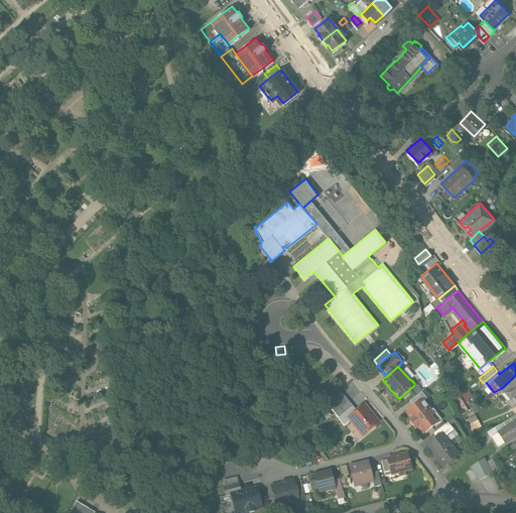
[(515,375),(504,386),(503,387),(511,396),(514,393),(515,395),(515,375)]
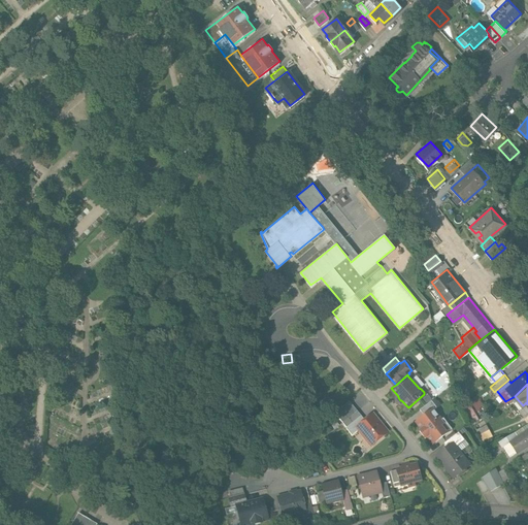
[(431,398),(420,407),(425,414),(433,407),(437,405),(431,398)]
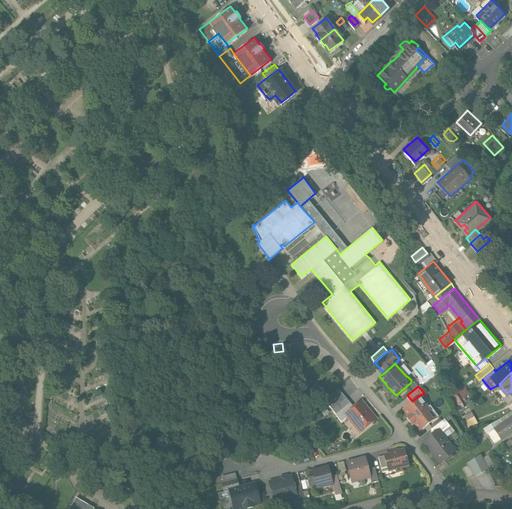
[(342,392),(339,387),(325,398),(328,403),(342,392)]
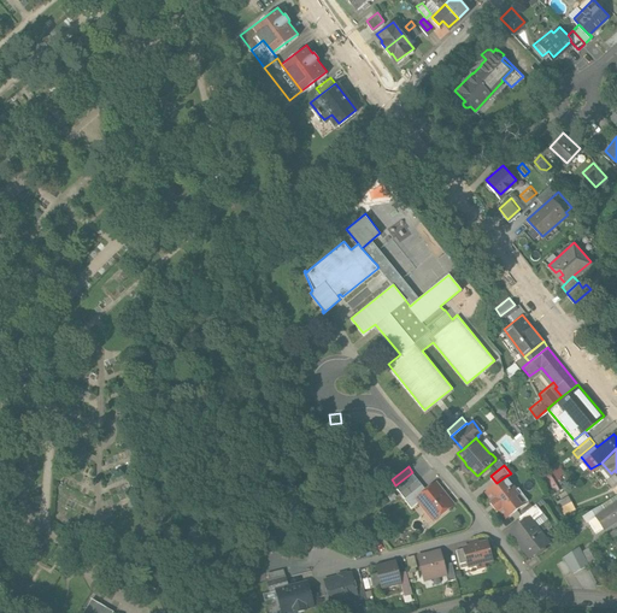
[(412,472),(395,485),(400,491),(417,477),(412,472)]
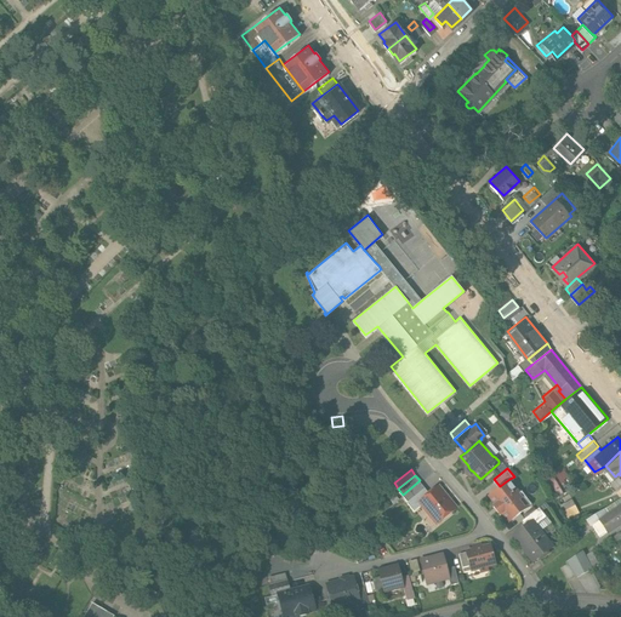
[(510,479),(500,486),(490,493),(496,502),(494,503),(500,513),(502,510),(510,519),(531,502),(522,489),(519,491),(510,479)]
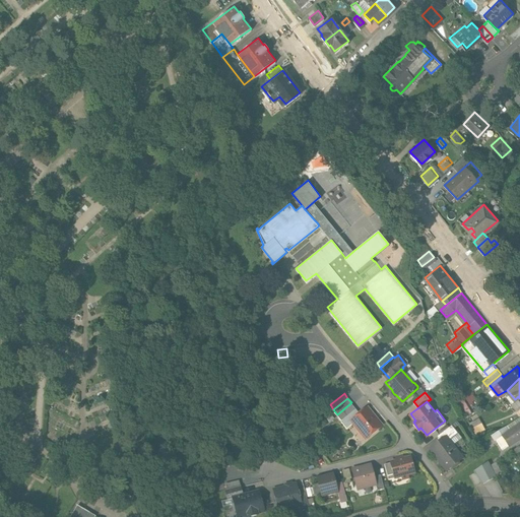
[(351,402),(337,414),(341,418),(355,407),(351,402)]
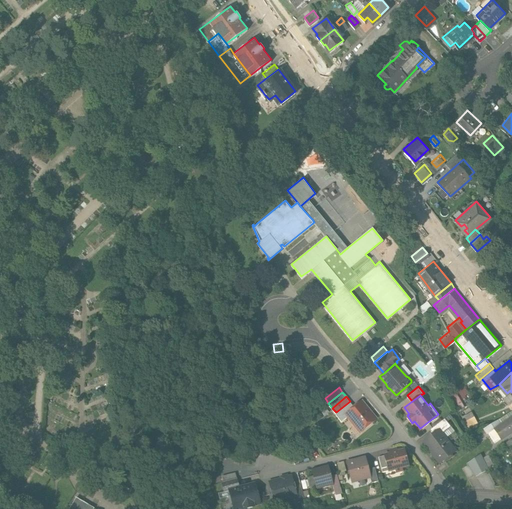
[(354,406),(346,412),(348,414),(360,429),(375,417),(361,400),(354,406)]
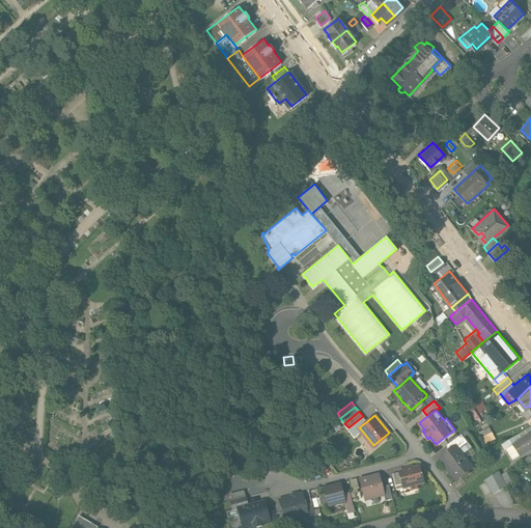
[(348,427),(347,428),(354,436),(361,429),(359,427),(367,421),(363,416),(348,427)]
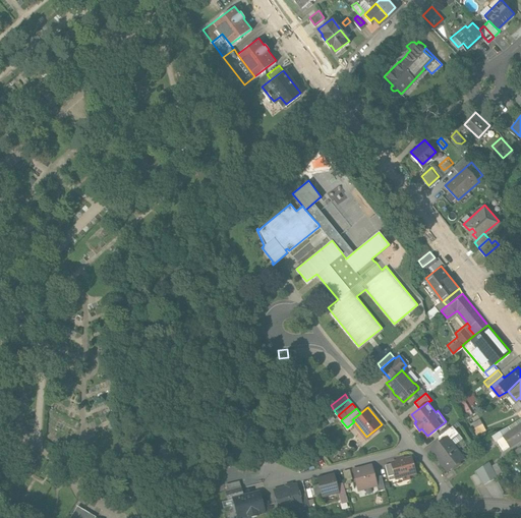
[(476,430),(486,426),(482,418),(473,422),(476,430)]
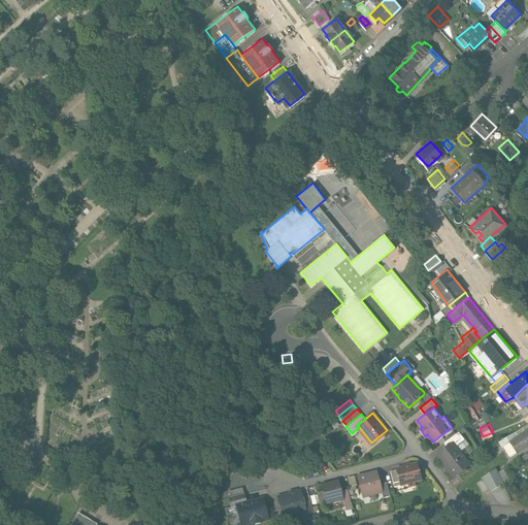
[(527,427),(509,440),(517,451),(527,441),(527,427)]
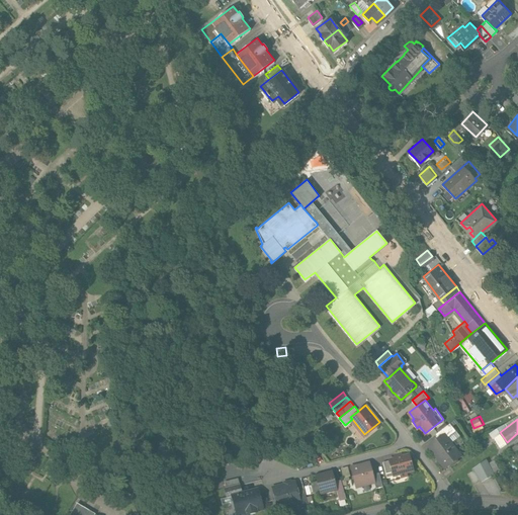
[(450,422),(435,432),(439,437),(445,433),(447,436),(456,430),(450,422)]
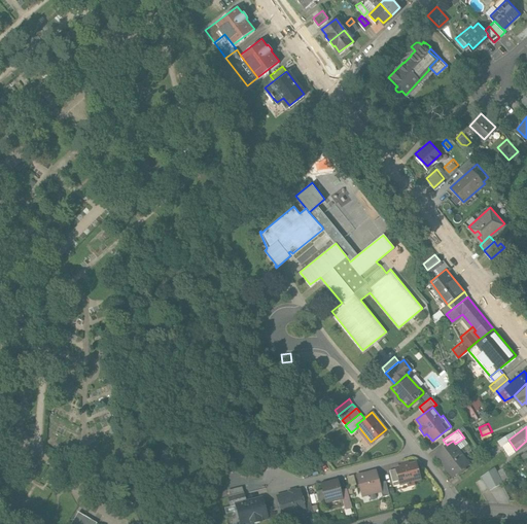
[(447,445),(436,453),(452,475),(457,470),(459,472),(465,467),(464,465),(468,462),(455,444),(453,441),(447,445)]
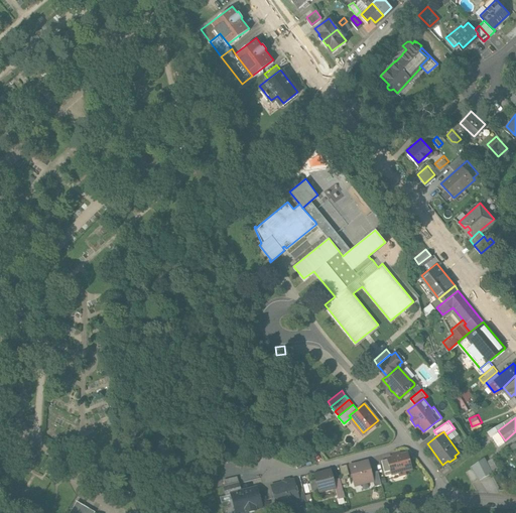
[(399,450),(392,452),(393,455),(387,457),(391,473),(412,467),(408,452),(400,454),(399,450)]
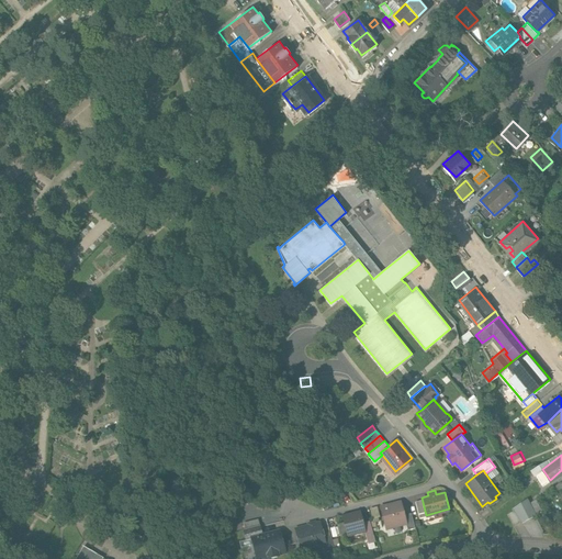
[(527,496),(513,507),(521,522),(536,513),(529,502),(527,496)]
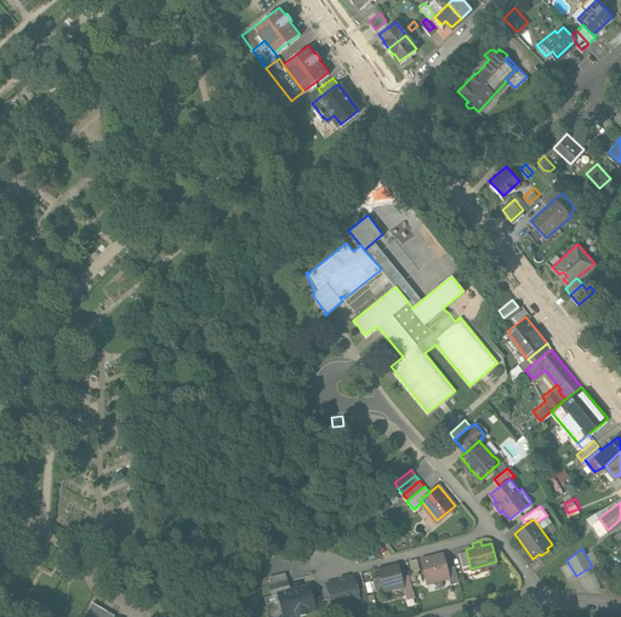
[(443,550),(421,556),(427,582),(449,576),(446,566),(443,550)]
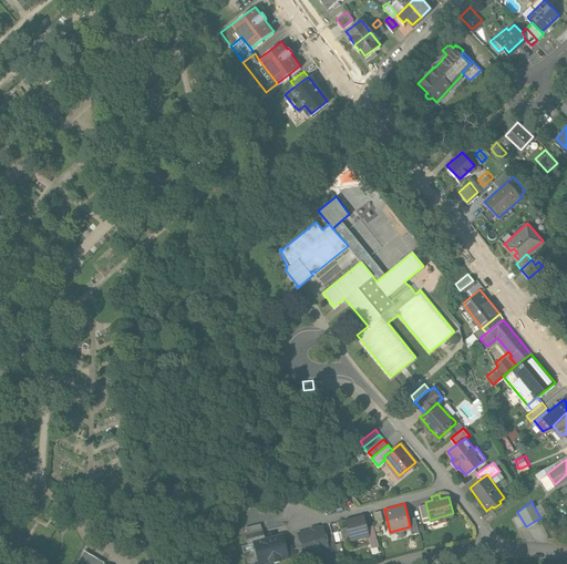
[(540,503),(534,506),(539,518),(546,513),(540,503)]
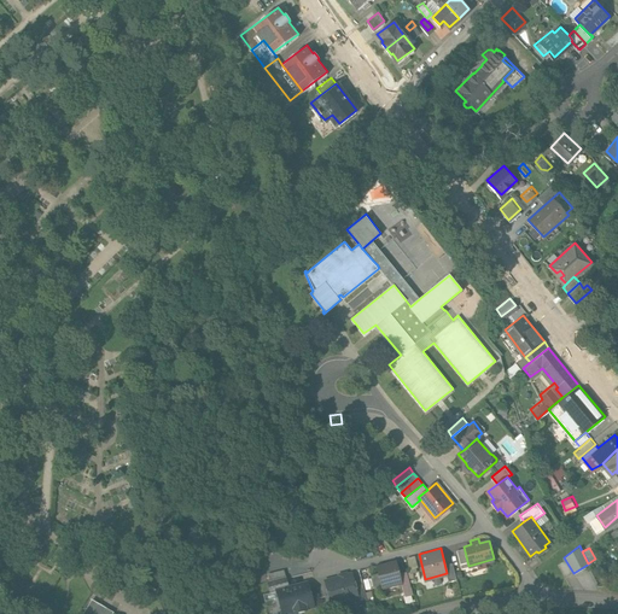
[(396,561),(377,566),(383,586),(401,582),(396,561)]
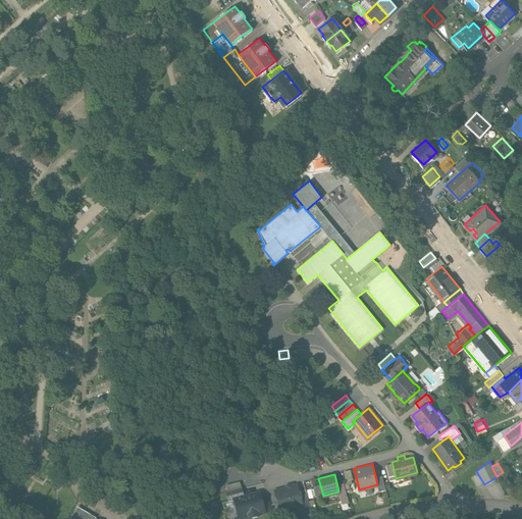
[(381,474),(375,476),(377,484),(379,490),(385,488),(381,474)]
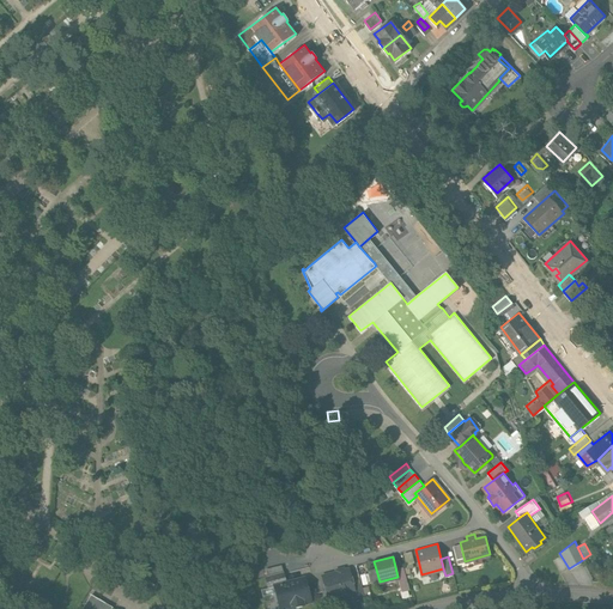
[(349,568),(323,574),(326,586),(323,589),(326,597),(329,598),(329,600),(354,594),(351,579),(349,568)]
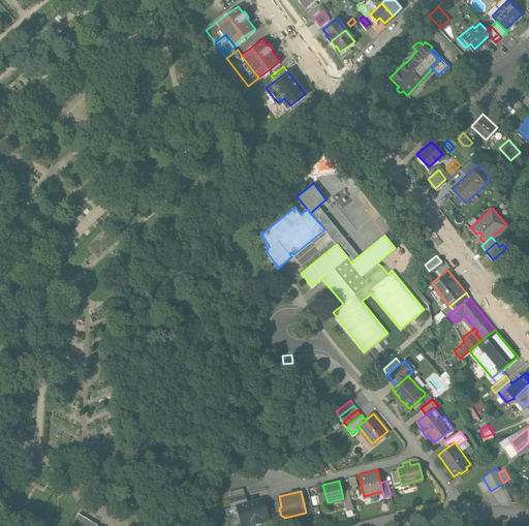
[(244,493),(228,497),(231,506),(237,505),(247,502),(244,493)]
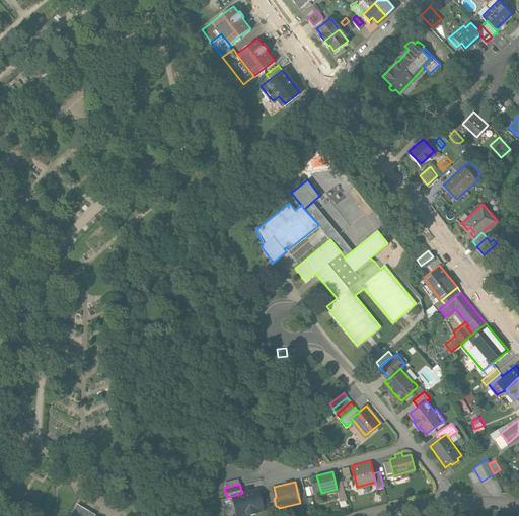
[(257,489),(242,493),(232,496),(237,513),(247,510),(248,514),(256,512),(256,510),(264,508),(257,489)]
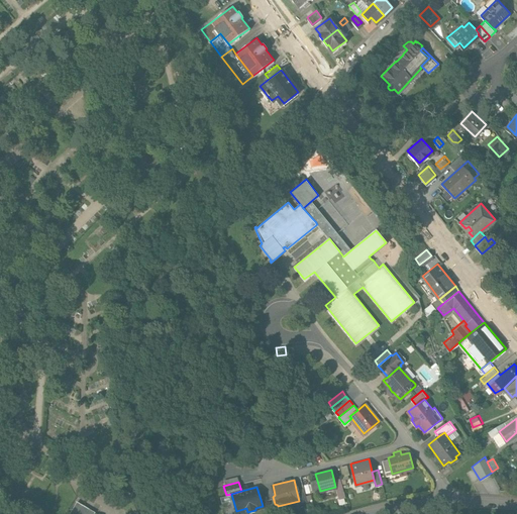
[(307,504),(303,487),(296,489),(299,501),(300,506),(307,504)]
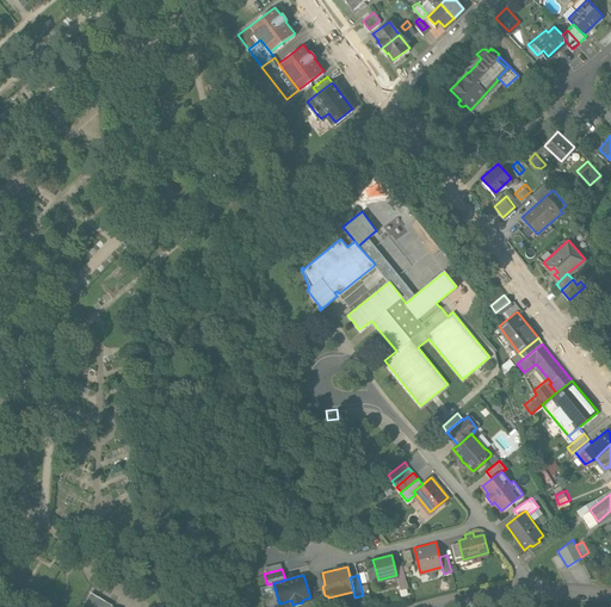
[(91,592),(81,606),(80,606),(91,606),(98,596),(91,592)]
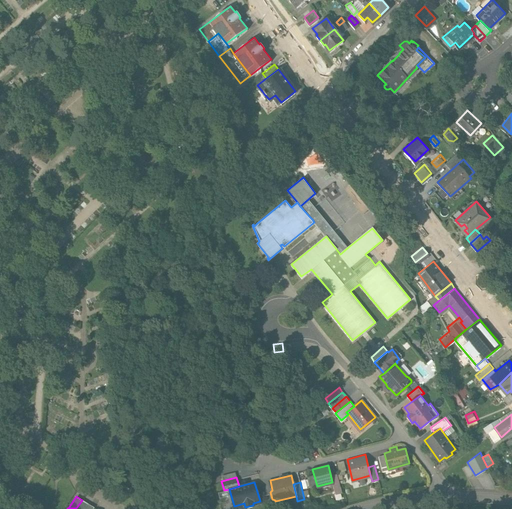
[(93,508),(94,507),(82,500),(76,508),(93,508)]
